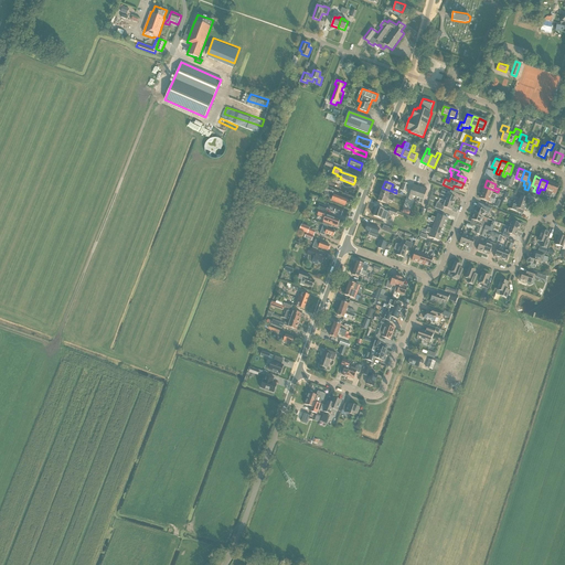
[(548,196),(553,183),(547,181),(544,190),(547,191),(545,195),(548,196)]
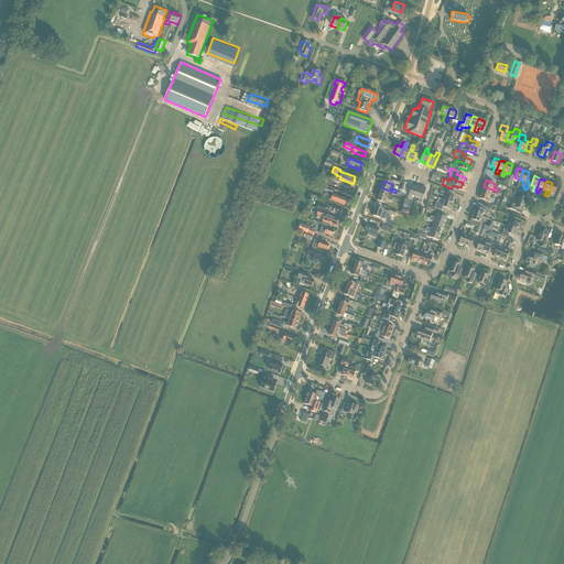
[(552,183),(548,196),(550,197),(551,193),(555,194),(559,185),(552,183)]
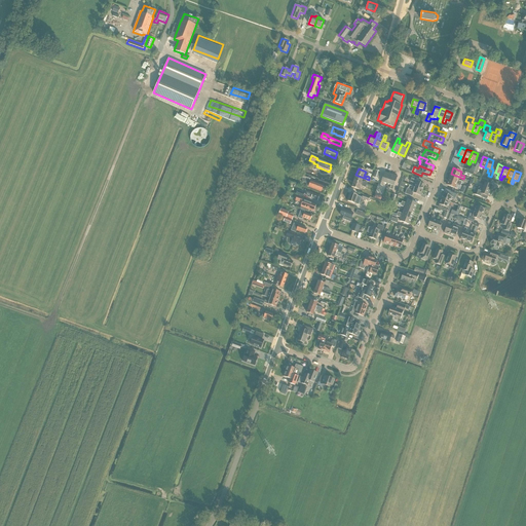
[(384,183),(387,184),(390,175),(384,173),(381,182),(380,186),(383,187),(384,183)]
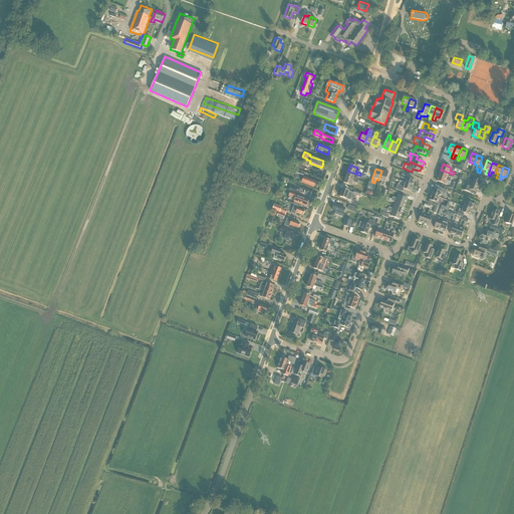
[(448,176),(449,173),(441,170),(439,175),(451,180),(452,178),(448,176)]
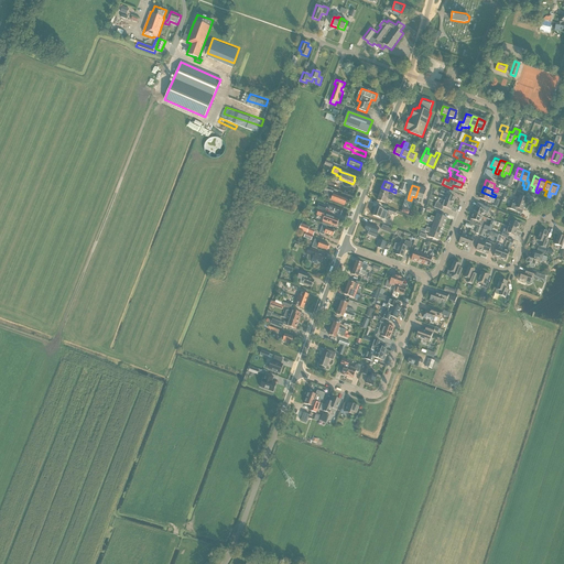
[(329,199),(334,202),(344,206),(347,199),(337,195),(332,194),(334,190),(326,187),(323,194),(331,197),(329,199)]
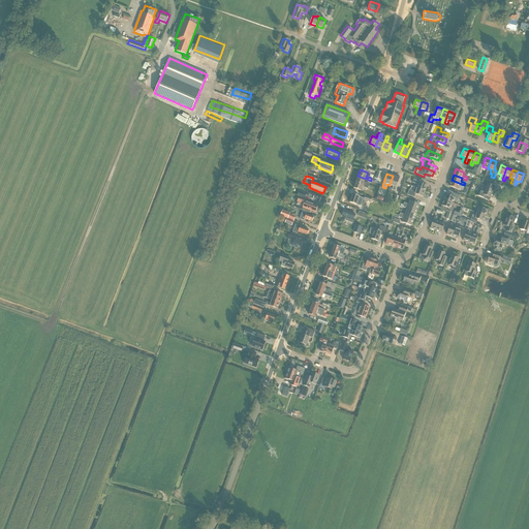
[(358,176),(355,182),(368,186),(369,184),(366,183),(366,184),(364,183),(366,179),(358,176)]
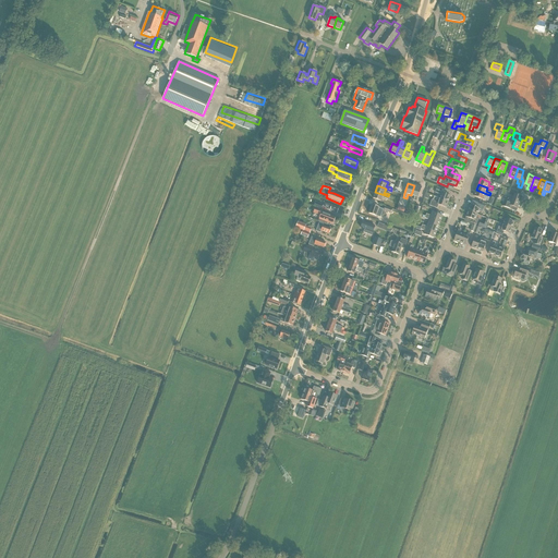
[(422,187),(414,185),(411,195),(415,196),(413,201),(416,202),(417,197),(422,187)]
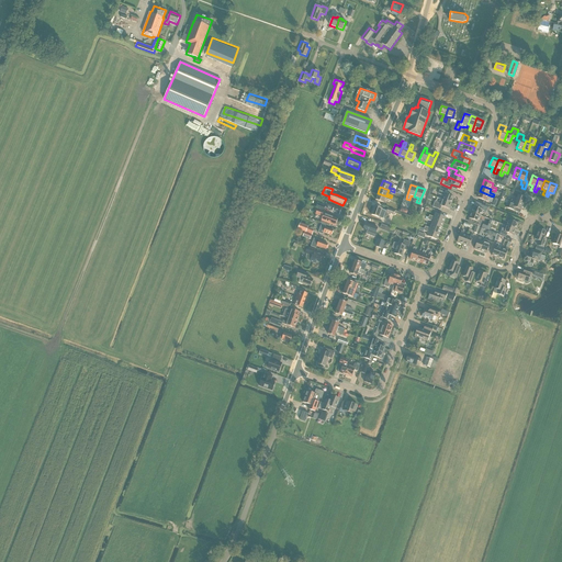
[(444,197),(442,200),(451,203),(453,198),(446,194),(448,191),(440,189),(438,194),(444,197)]
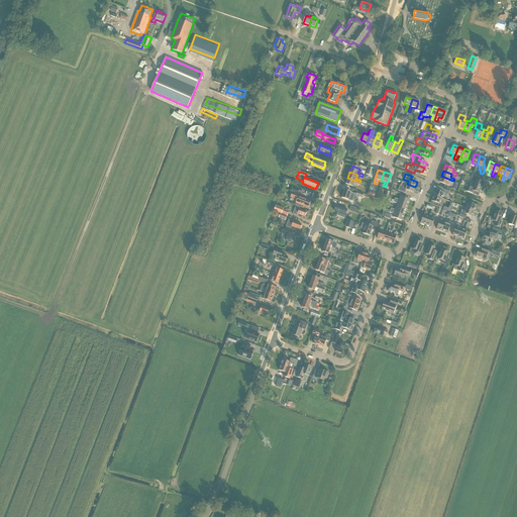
[(476,183),(475,186),(484,189),(486,184),(478,181),(479,178),(472,175),(471,178),(473,179),(473,180),(473,182),(476,183)]
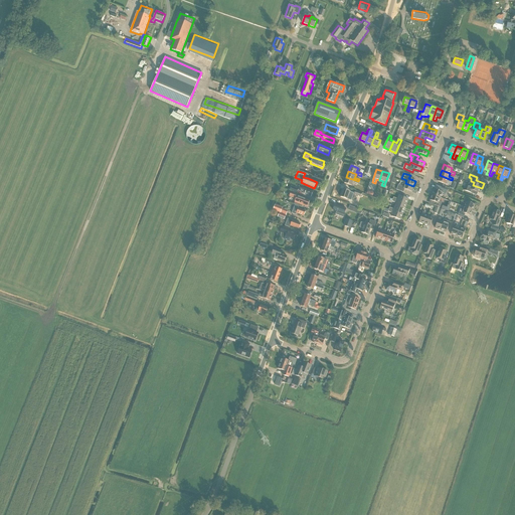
[(451,183),(452,180),(440,175),(437,181),(446,184),(447,181),(451,183)]
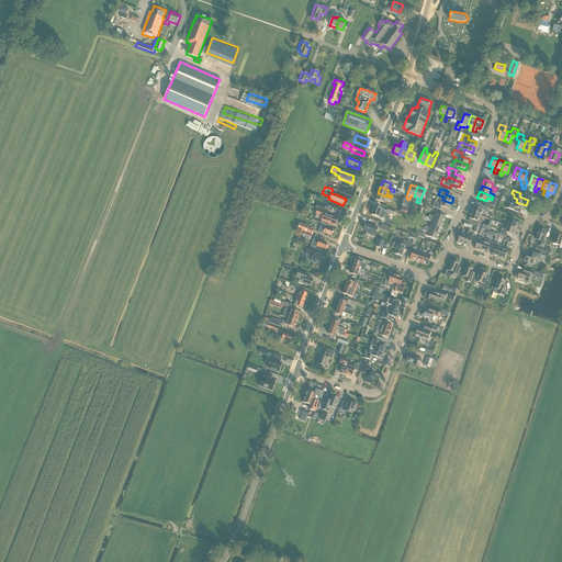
[(391,201),(391,198),(378,193),(375,200),(383,203),(385,198),(388,199),(386,199),(391,201)]
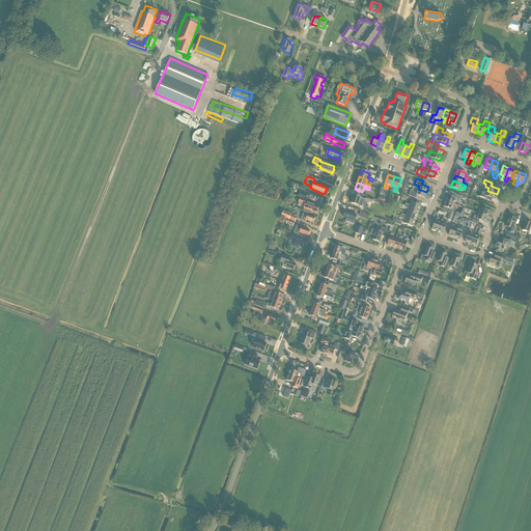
[(416,198),(417,195),(424,198),(426,192),(418,189),(413,187),(412,190),(411,190),(409,196),(416,198)]
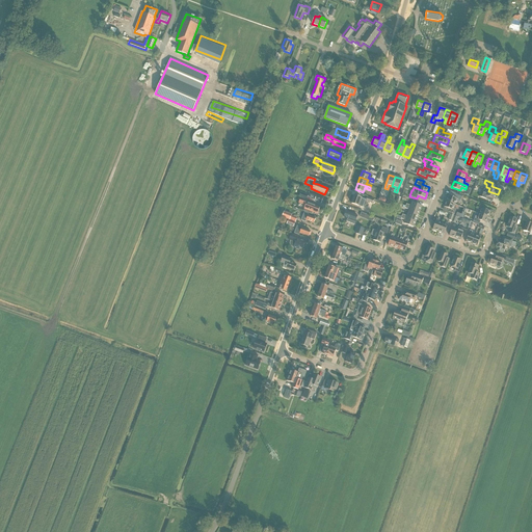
[(310,197),(313,198),(312,200),(315,201),(314,201),(321,204),(323,197),(317,195),(317,194),(312,191),(310,197)]
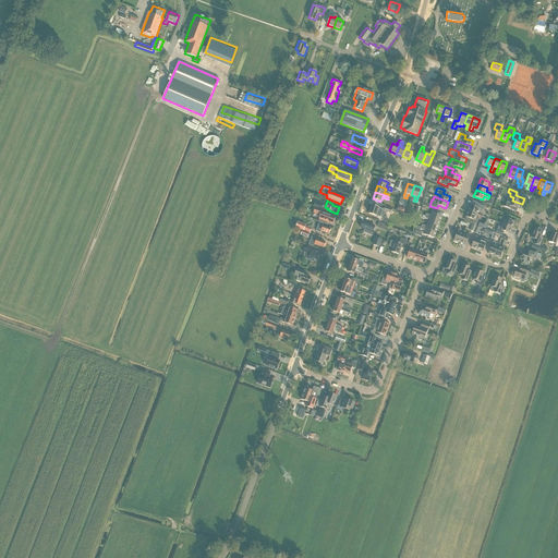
[(520,209),(522,204),(512,201),(511,204),(505,202),(502,206),(510,209),(511,206),(520,209)]
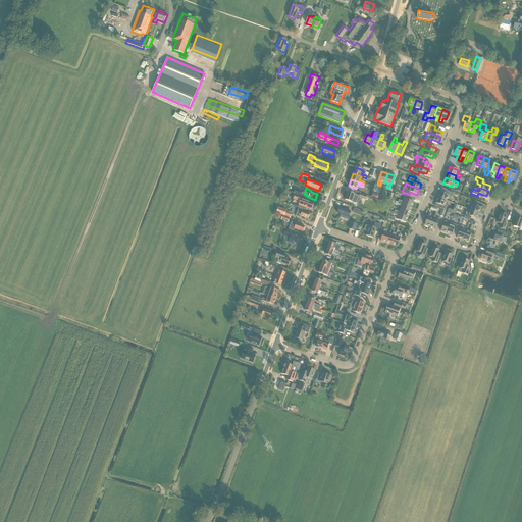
[(439,192),(437,197),(447,201),(448,198),(452,199),(454,194),(447,191),(446,194),(439,192)]
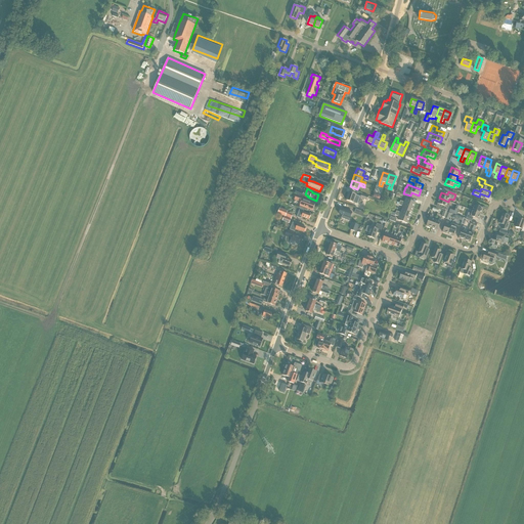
[(357,200),(358,197),(356,195),(356,194),(349,192),(346,201),(353,203),(354,199),(357,200)]
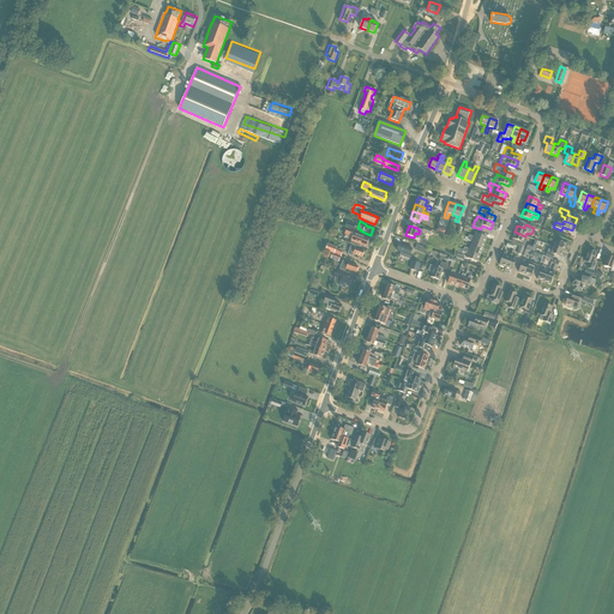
[(354,232),(347,229),(344,234),(351,236),(350,239),(351,239),(350,244),(360,247),(361,245),(366,247),(369,239),(360,235),(360,238),(353,235),(354,232)]
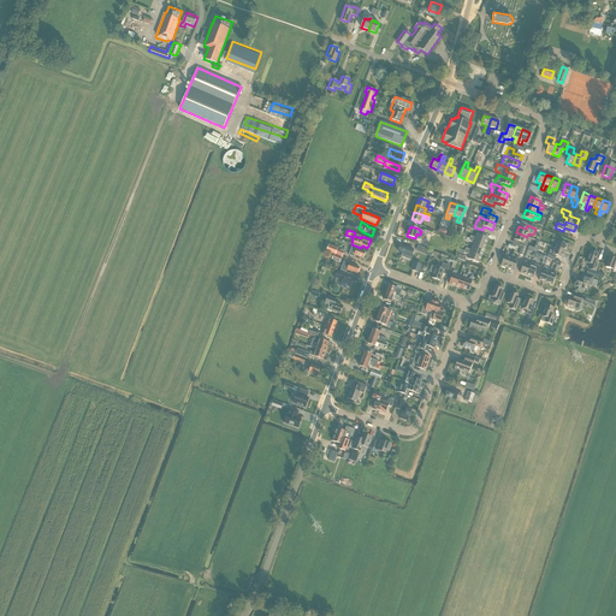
[(526,241),(527,237),(516,232),(514,240),(520,242),(519,246),(526,248),(528,242),(526,241)]
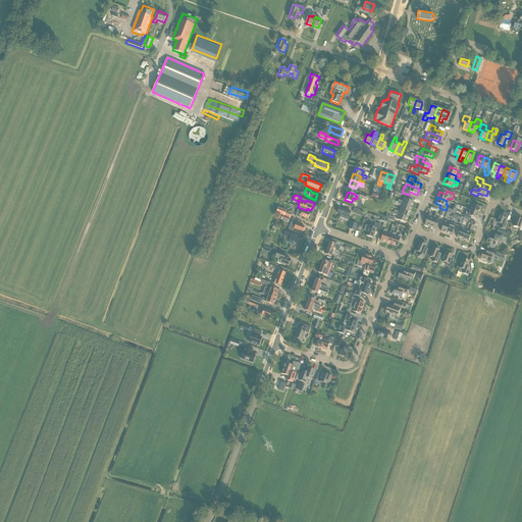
[(405,199),(403,204),(412,207),(414,202),(405,199)]
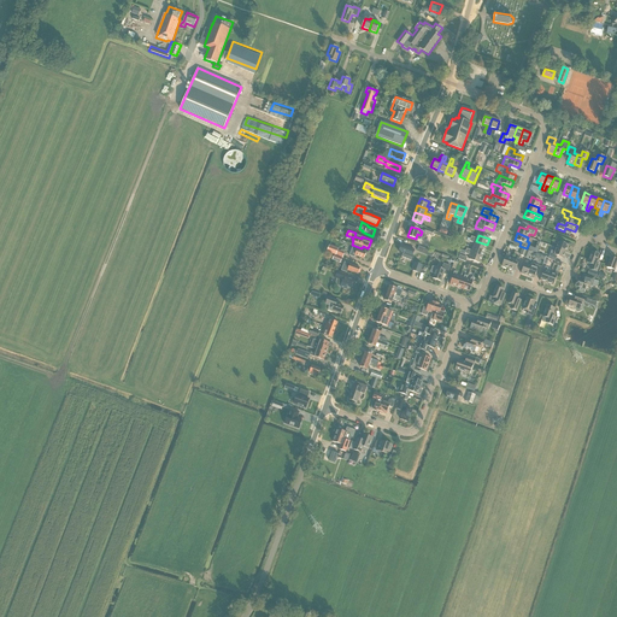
[(557,244),(556,248),(566,252),(569,245),(563,242),(564,239),(557,236),(554,244),(557,244)]
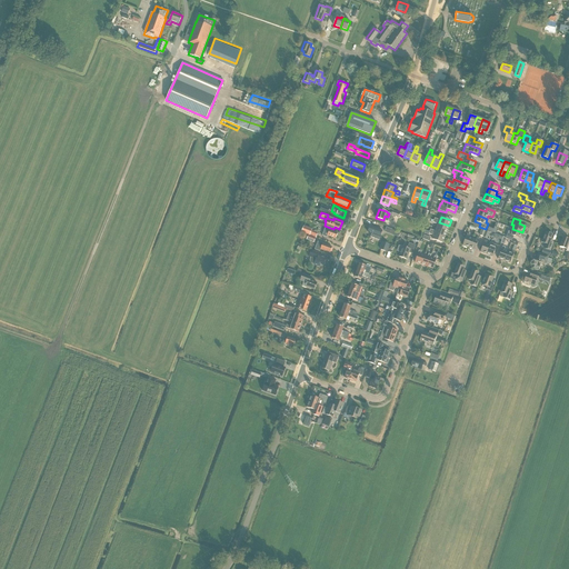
[(439,222),(437,228),(447,231),(449,226),(439,222)]
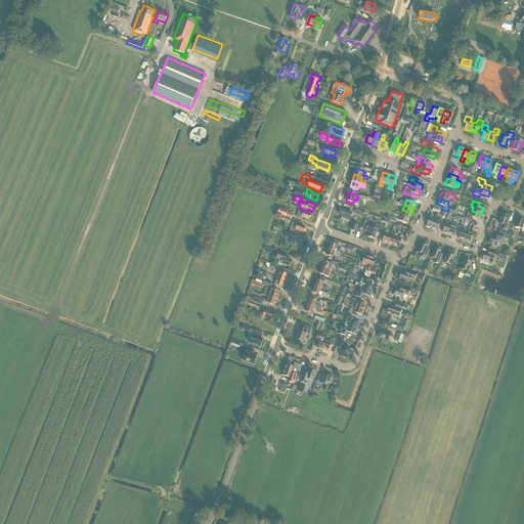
[(288,211),(279,208),(277,214),(286,217),(288,211)]
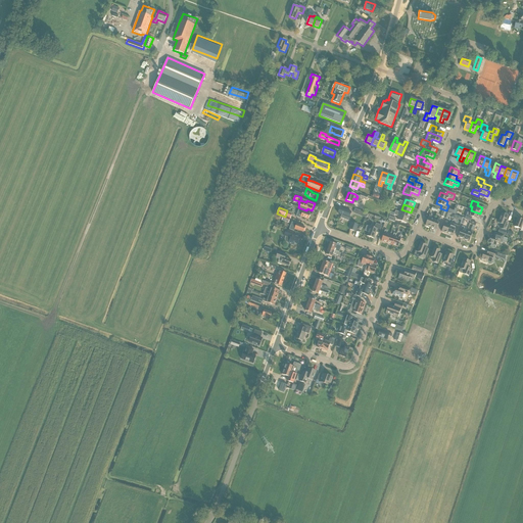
[(351,212),(348,210),(340,207),(338,214),(341,215),(340,218),(348,221),(351,212)]
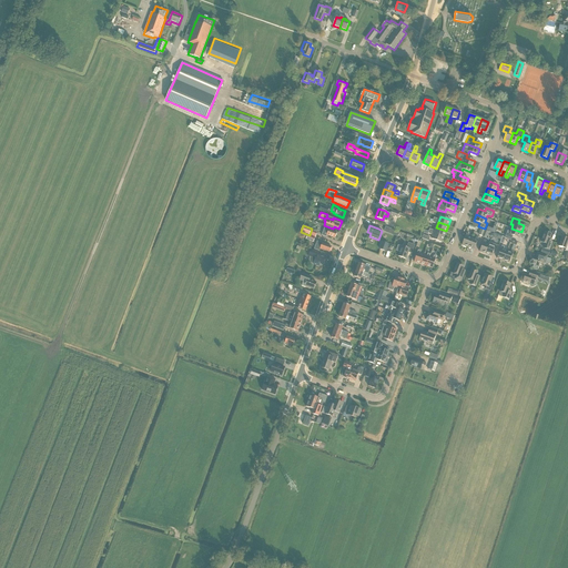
[(326,236),(327,235),(335,237),(337,233),(328,230),(330,229),(325,226),(322,235),(326,236)]
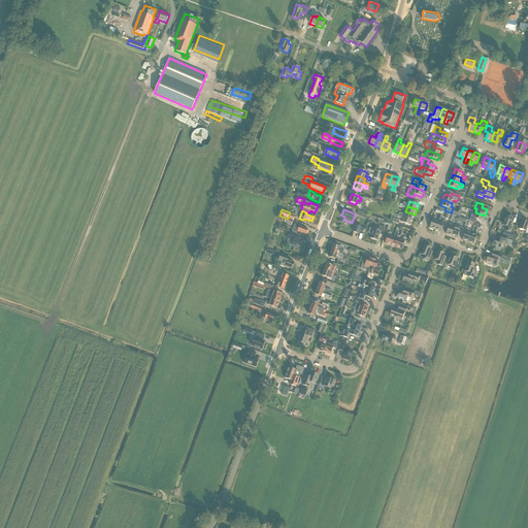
[(358,210),(357,215),(368,219),(370,215),(358,210)]
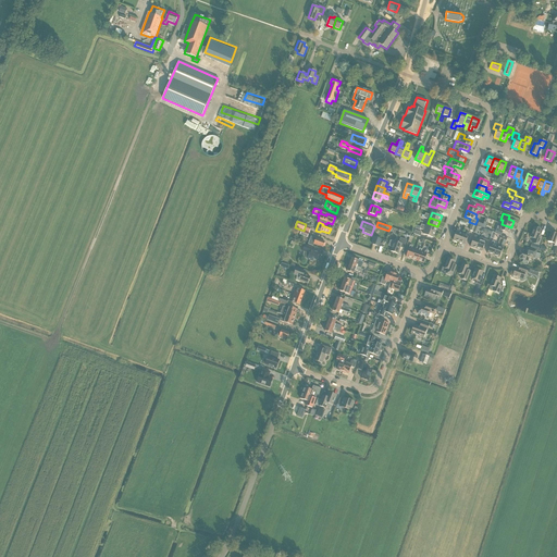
[(428,223),(425,229),(435,233),(437,226),(428,223)]
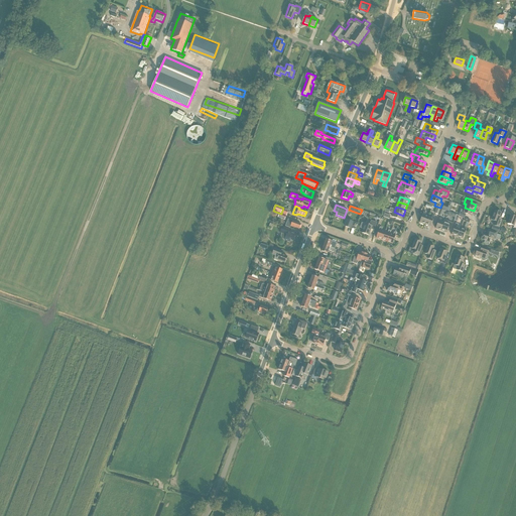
[(472,217),(474,211),(465,208),(464,211),(461,210),(459,215),(465,217),(466,214),(472,217)]
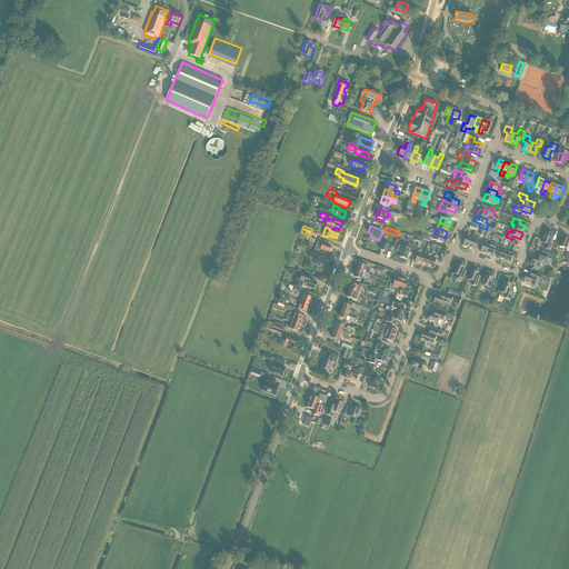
[(553,243),(550,242),(552,235),(546,232),(541,242),(546,243),(545,248),(550,250),(553,243)]
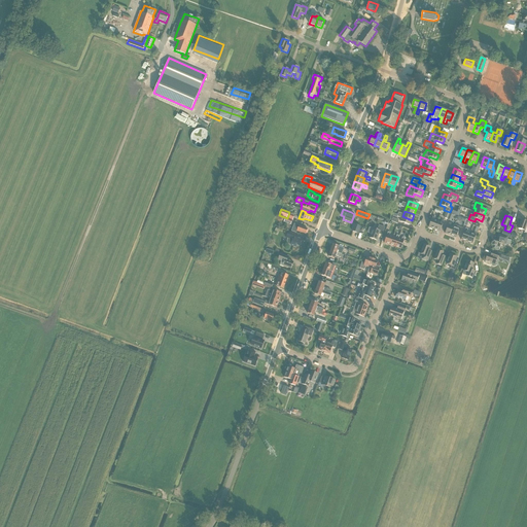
[(410,225),(412,220),(402,216),(400,221),(410,225)]
